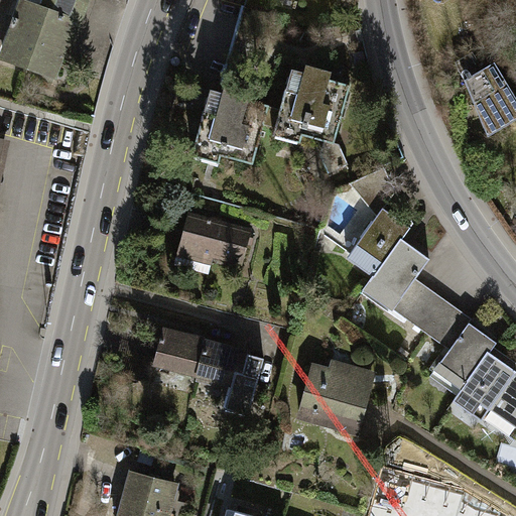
[(15,28),(4,58),(52,76),(59,58),(63,59),(73,34),(77,32),(85,9),(60,0),(54,0),(51,11),(25,1),(19,18),(14,17),(11,26),(15,28)]
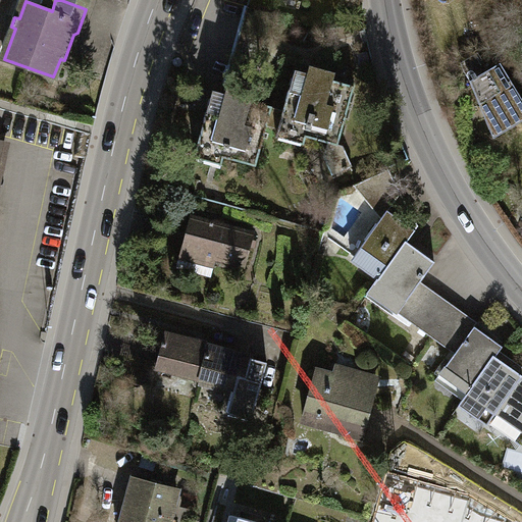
[(17,0),(12,16),(14,17),(19,18),(25,1),(52,11),(55,0),(61,0),(86,9),(89,0),(17,0)]
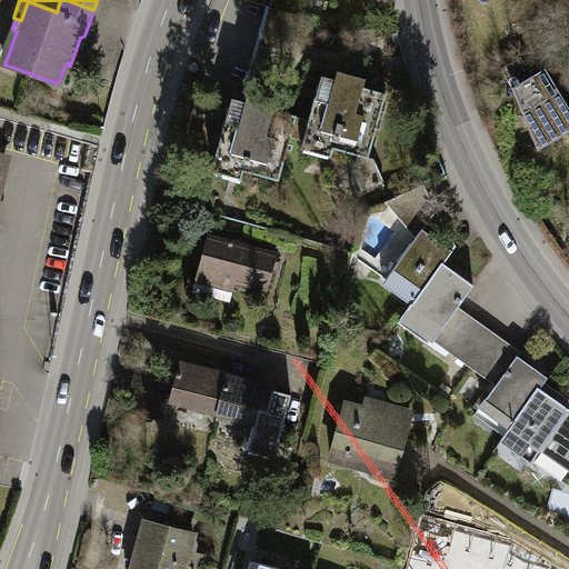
[(512,89),(533,77),(522,57),(502,69),(507,80),(512,89)]
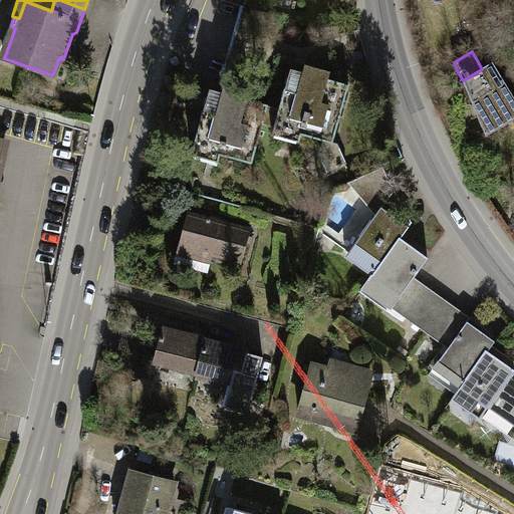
[(463,80),(486,136),(513,119),(513,96),(493,62),(482,69),(463,80)]
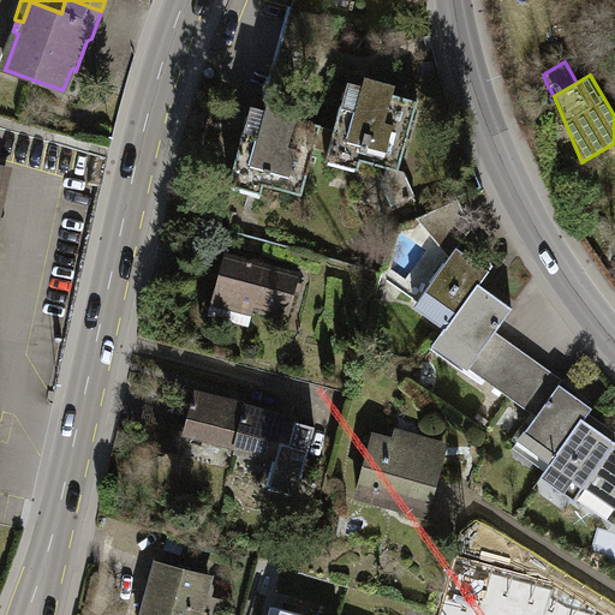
[(335,130),(322,126),(316,148),(329,151),(327,161),(358,169),(360,161),(388,168),(383,184),(394,206),(416,196),(405,172),(399,171),(417,102),(393,95),(395,87),(364,78),(362,87),(348,83),(335,130)]
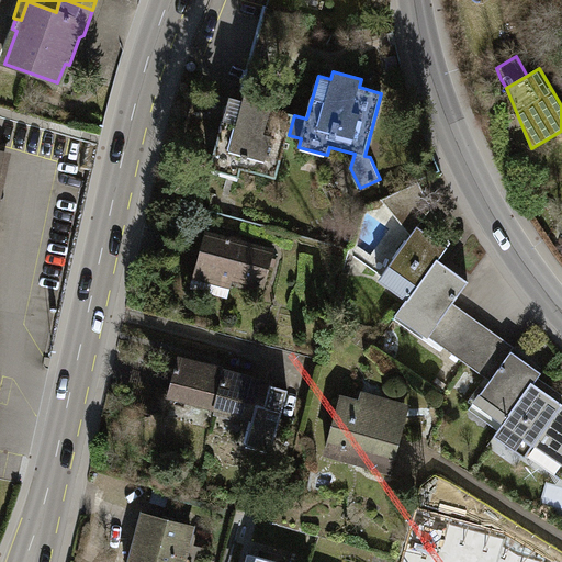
[(277,179),(289,135),(294,115),(271,109),(273,101),(246,93),(244,101),(229,98),(210,170),(238,178),(240,169),(277,179)]
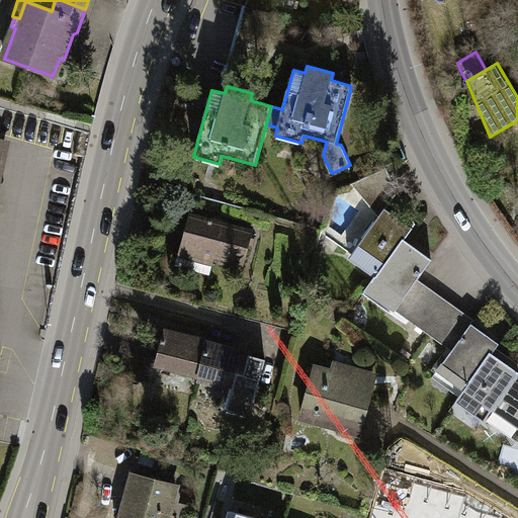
[(349,259),(376,278),(402,242),(412,228),(385,209),(395,197),(381,171),(352,184),(378,218),(349,259)]
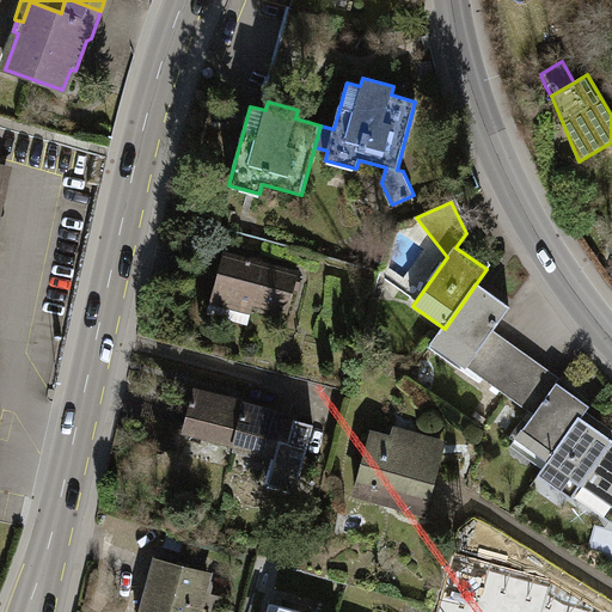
[(288,312),(298,274),(224,254),(208,313),(234,320),(240,299),(254,303),(288,312)]
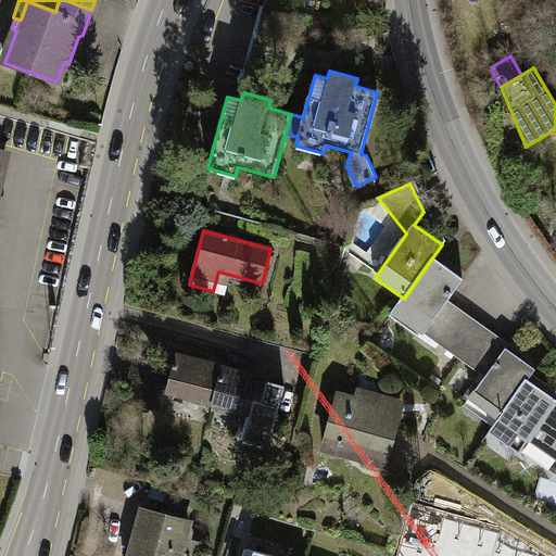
[(422,332),(436,341),(456,313),(444,304),(462,280),(431,260),(404,299),(397,307),(426,327),(422,332)]
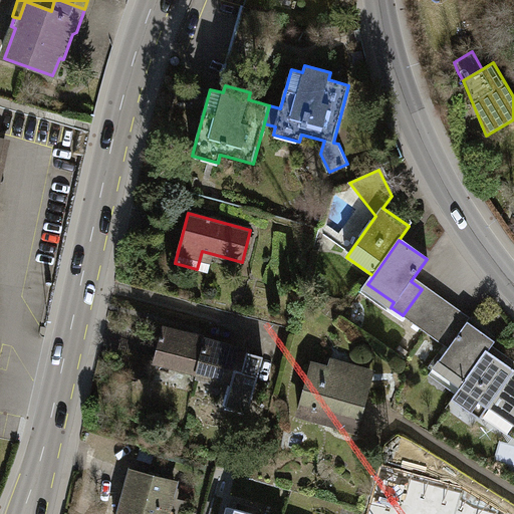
[(202,251),(197,269),(209,272),(213,254),(202,251)]
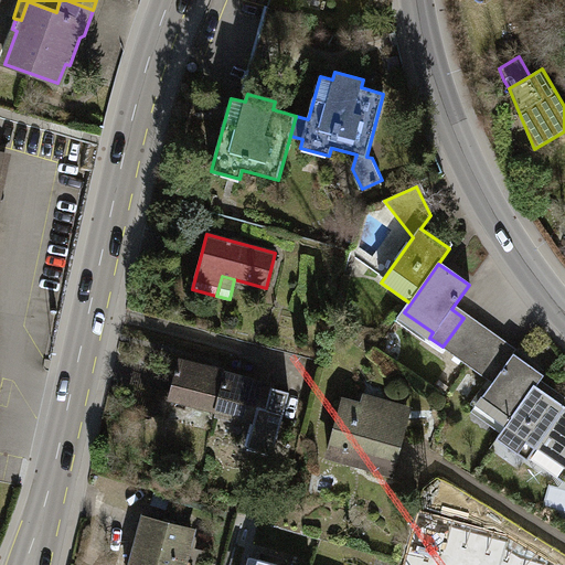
[(443,347),(468,365),(489,336),(464,318),(443,347)]
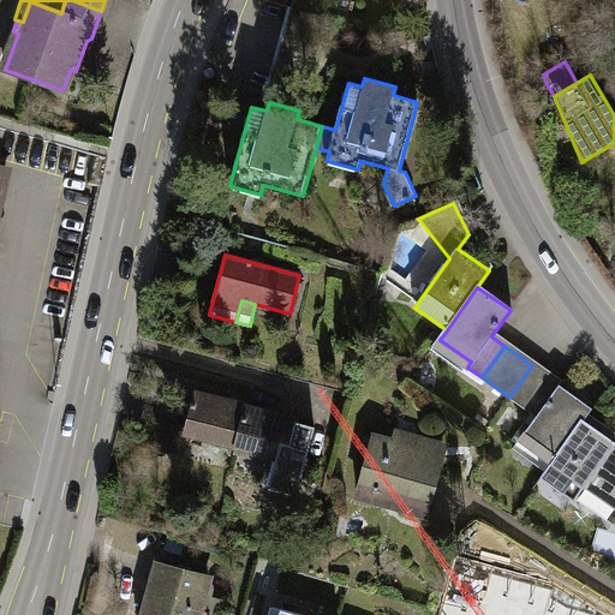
[(509,398),(524,406),(545,375),(532,365),(509,398)]
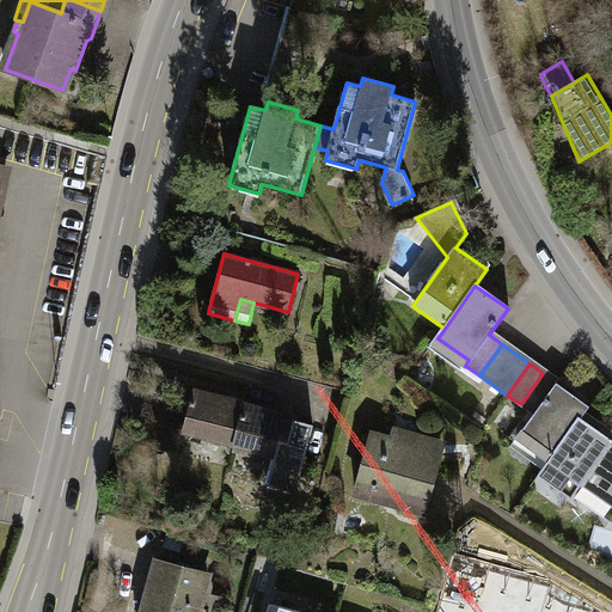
[(516,438),(550,460),(581,417),(589,405),(543,373),(521,404),(534,414),(524,429),(522,429),(516,438)]
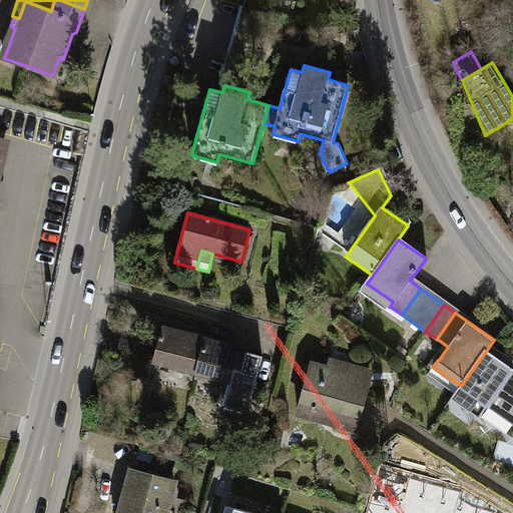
[(196,372),(205,339),(163,328),(154,361),(196,372)]
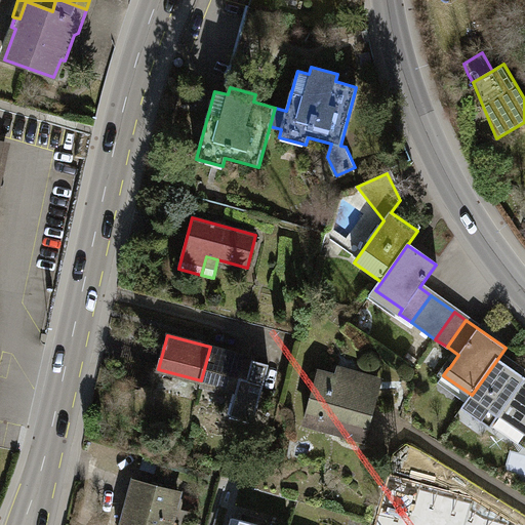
[(254,358),(210,347),(201,380),(236,391),(230,416),(253,422),(269,364),(254,361),(254,358)]
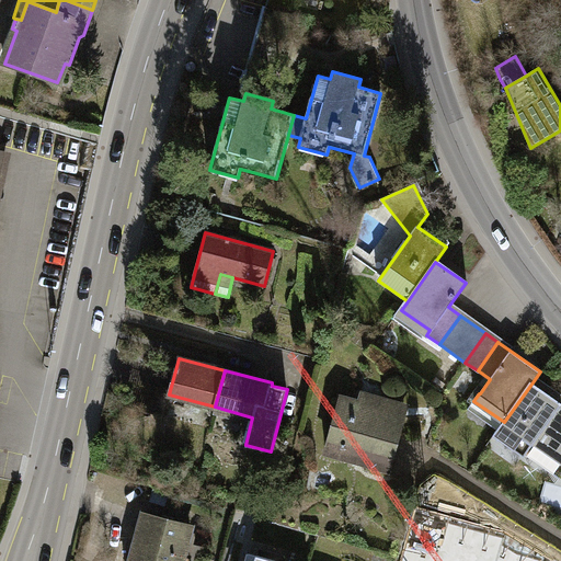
[(560,405),(560,403),(533,382),(504,422),(499,430),(494,435),(524,457),(536,442),(560,458),(560,426),(551,420),(560,405)]
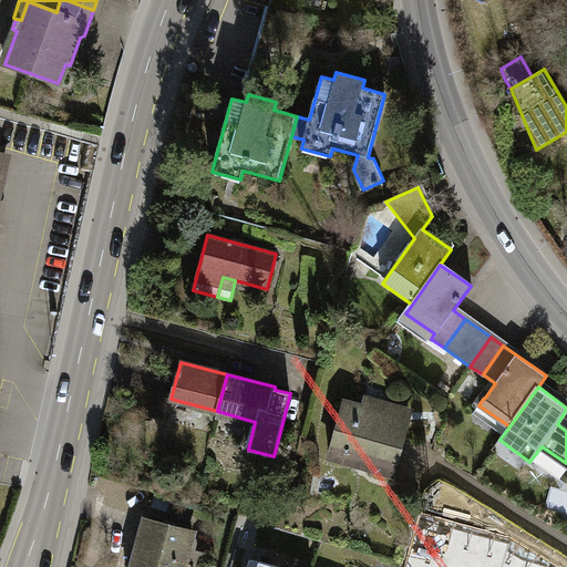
[(368,400),(366,410),(409,422),(411,412),(368,400)]
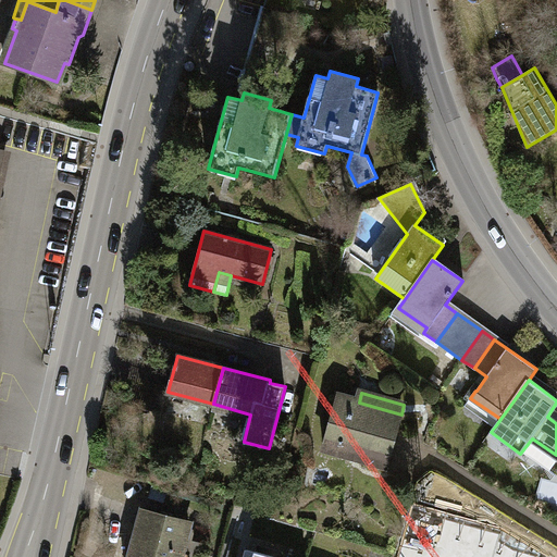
[(324,447),(387,465),(401,415),(359,403),(338,397),(324,447)]
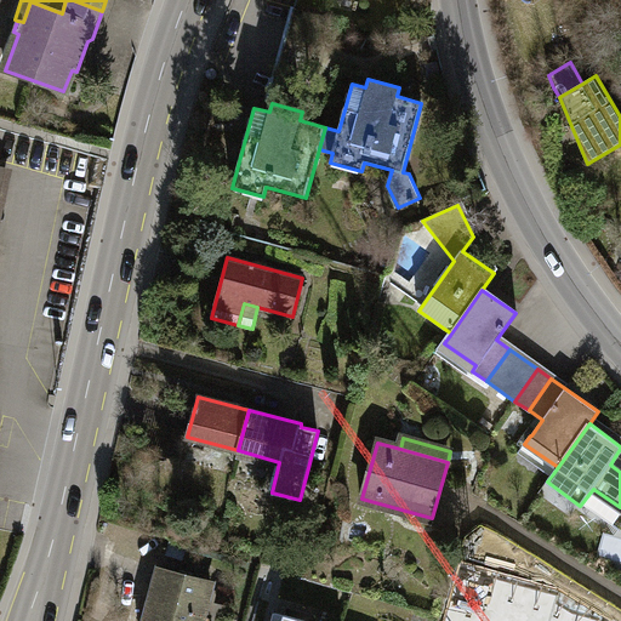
[(519,453),(552,476),(558,467),(524,444),(519,453)]
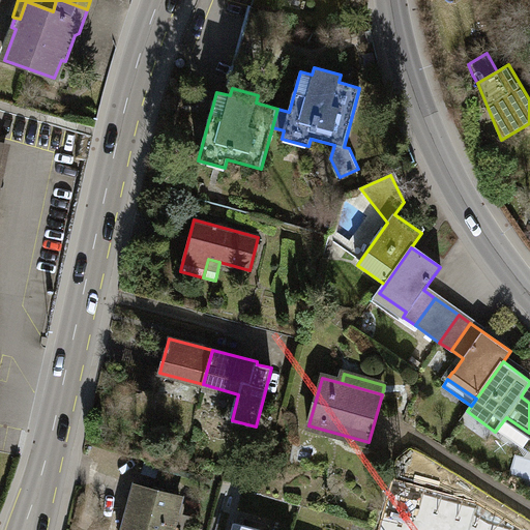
[(529,383),(521,396),(529,403),(529,383)]
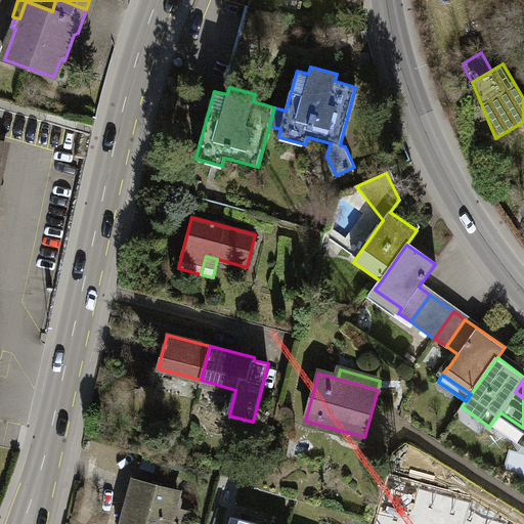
[(169,523),(178,491),(135,480),(123,523),(169,523)]
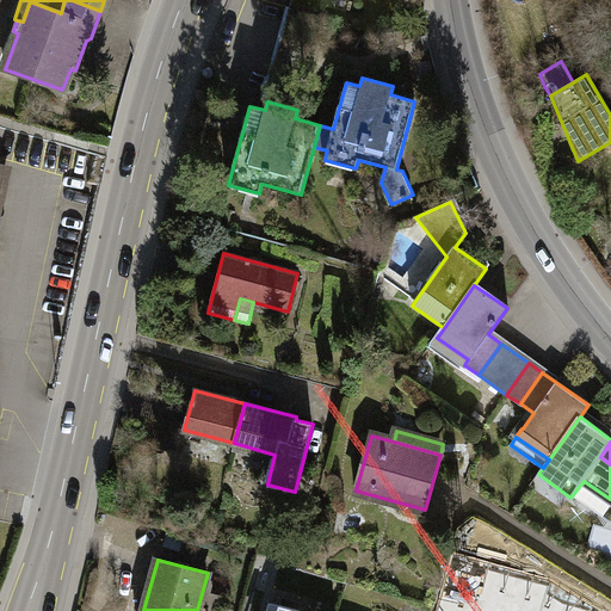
[(563,582),(559,591),(590,610),(604,610),(605,609),(563,582)]
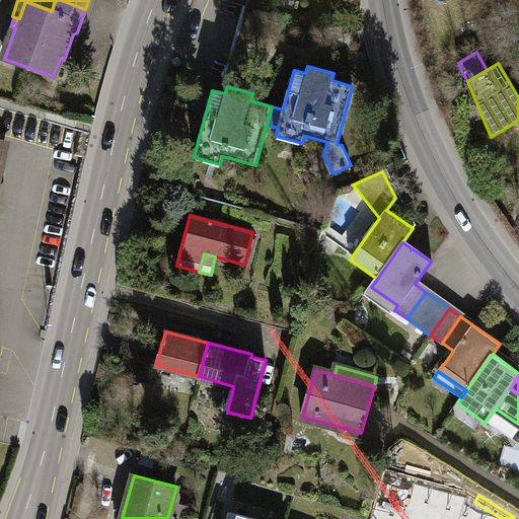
[(403,518),(455,518),(459,509),(411,496),(403,518)]
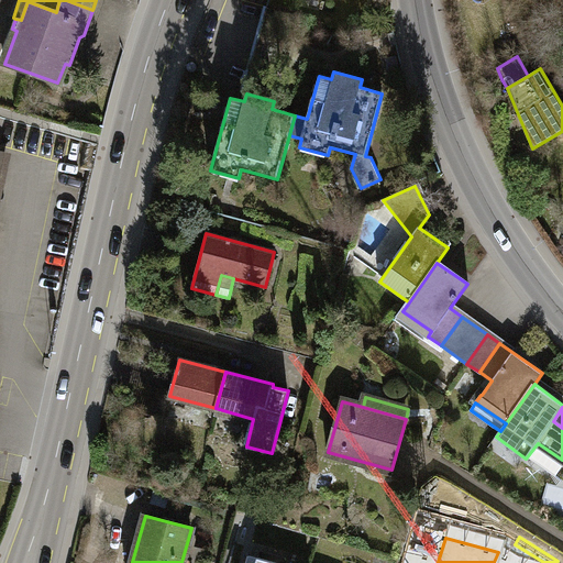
[(501,540),(498,552),(494,562),(543,562),(515,544),(501,540)]
